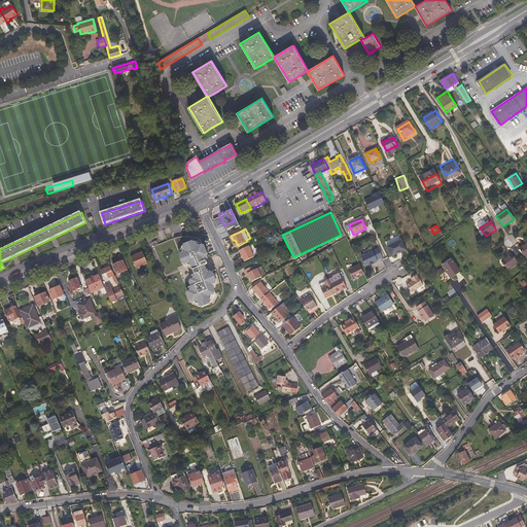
[(214,284),(216,284),(216,282),(217,281),(216,278),(224,274),(219,260),(213,262),(199,230),(159,246),(154,247),(163,269),(169,267),(181,296),(188,293),(189,295),(187,295),(190,303),(192,303),(192,305),(196,304),(201,306),(201,308),(203,307),(203,309),(211,306),(210,304),(212,303),(211,301),(213,295),(215,295),(214,293),(216,292),(215,288),(214,286),(214,284)]
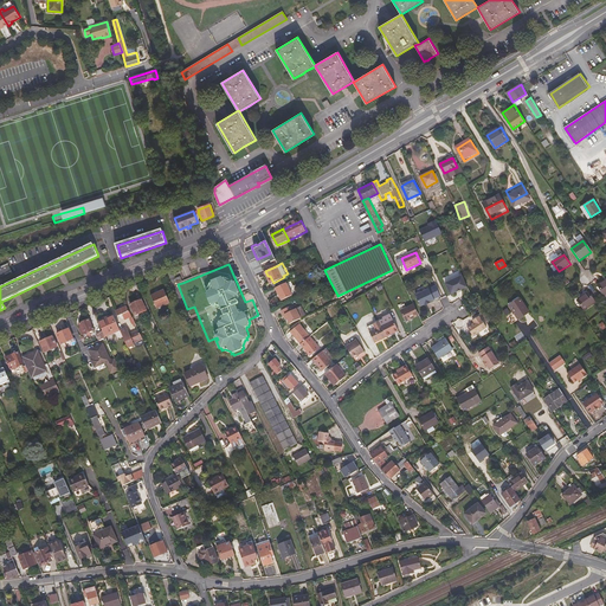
[(468,288),(463,276),(446,284),(451,296),(457,292),(462,290),(468,288)]
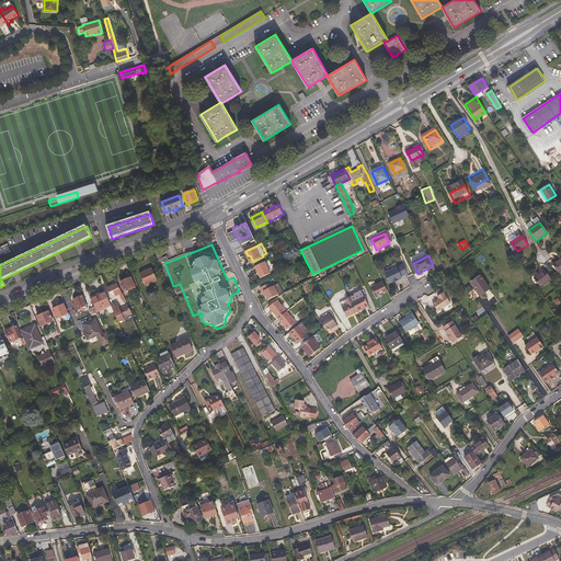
[(271,273),(264,262),(254,267),(260,278),(271,273)]
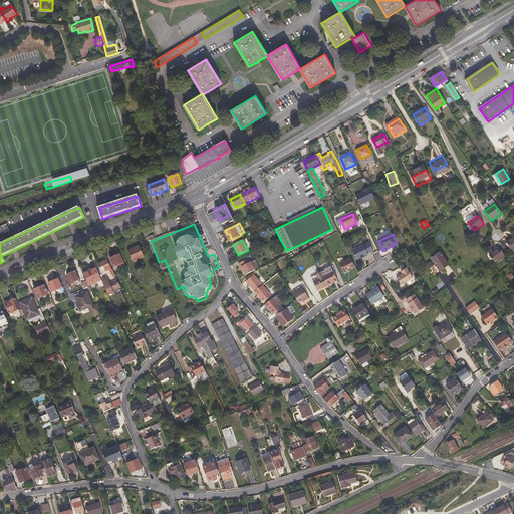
[(369,242),(352,251),(357,260),(360,258),(365,256),(368,254),(368,253),(373,251),(369,242)]
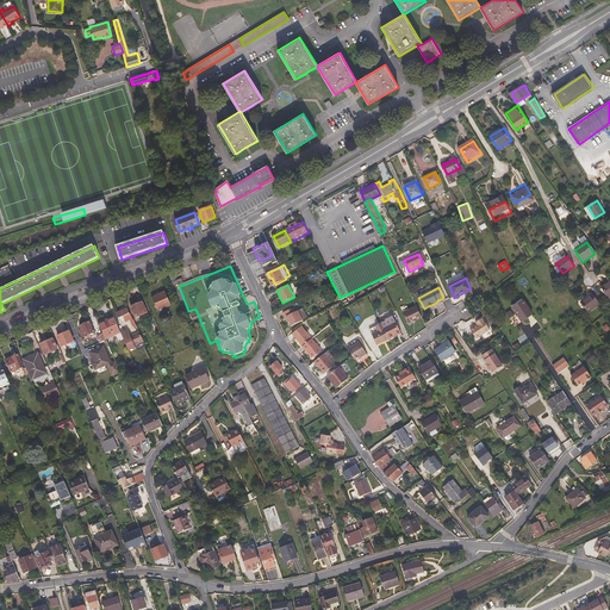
[(157,311),(170,306),(166,293),(153,298),(157,311)]
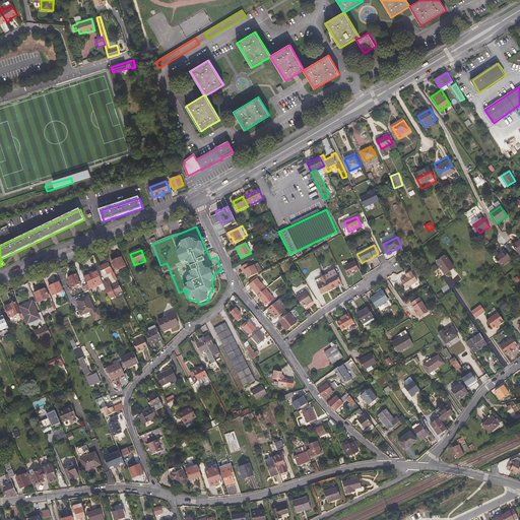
[(511,250),(506,254),(504,251),(495,258),(500,266),(515,256),(511,250)]
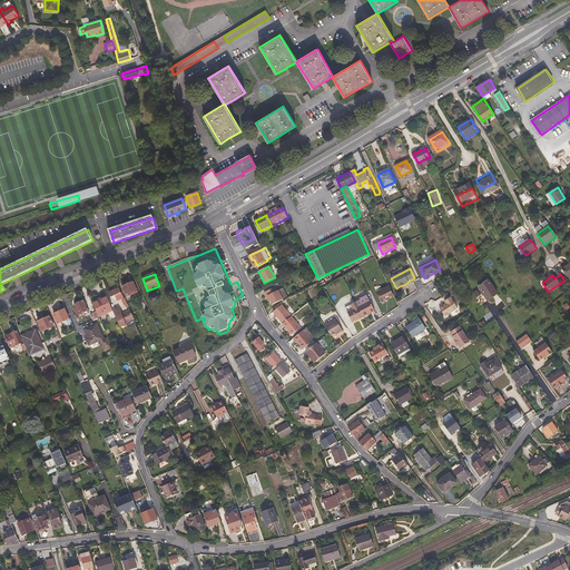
[(127,298),(138,293),(134,283),(123,287),(127,298)]
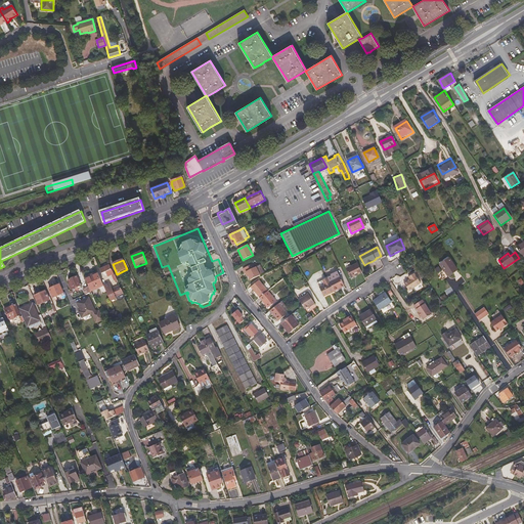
[(459,271),(450,260),(441,266),(449,278),(459,271)]
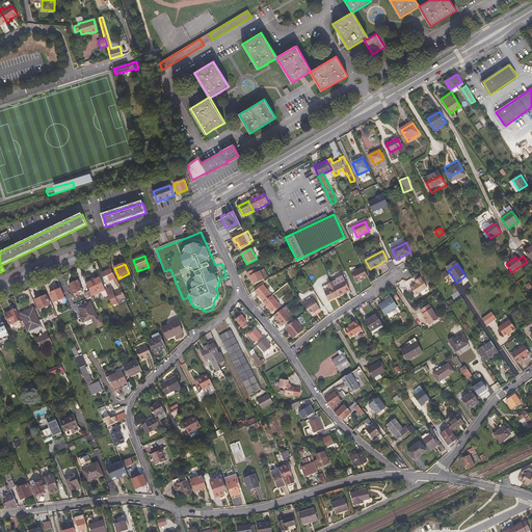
[(368,276),(363,266),(351,271),(356,282),(368,276)]
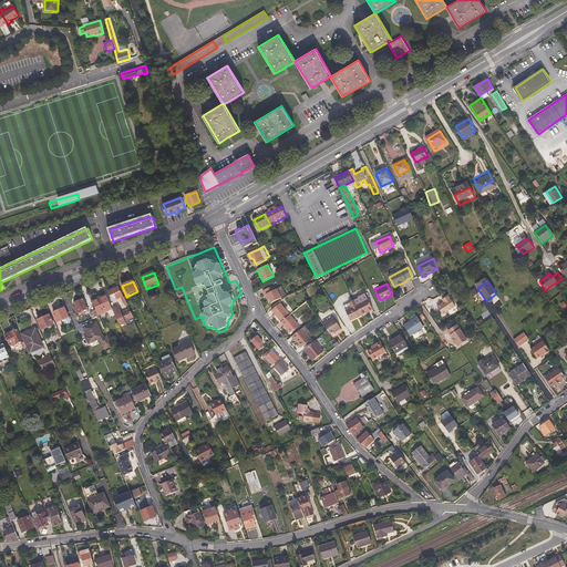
[(271,303),(281,298),(277,288),(275,289),(272,286),(263,291),(264,295),(266,294),(271,303)]
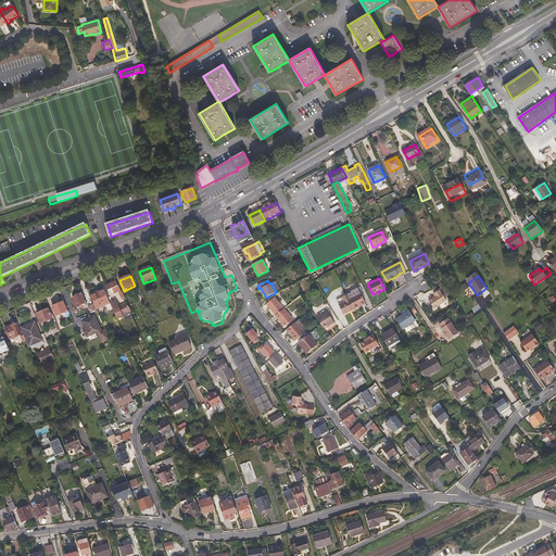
[(116,281),(106,287),(109,291),(110,291),(110,292),(113,293),(114,293),(115,294),(121,291),(116,281)]
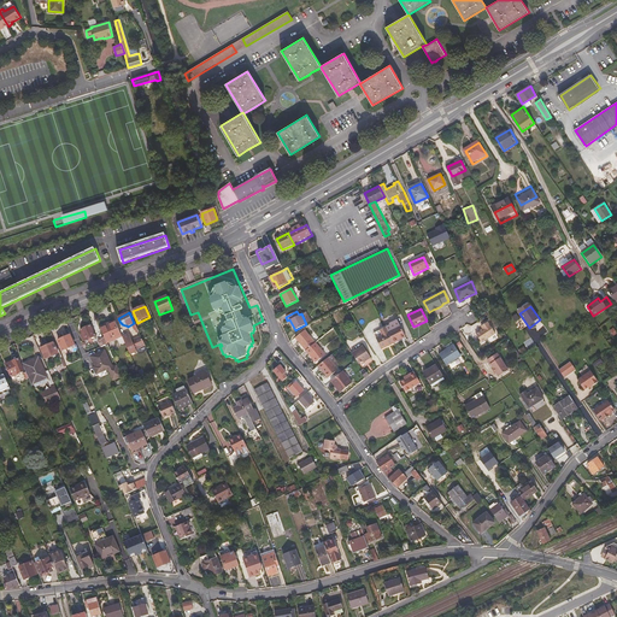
[(101,329),(106,341),(107,344),(122,338),(115,321),(109,324),(110,325),(101,329)]
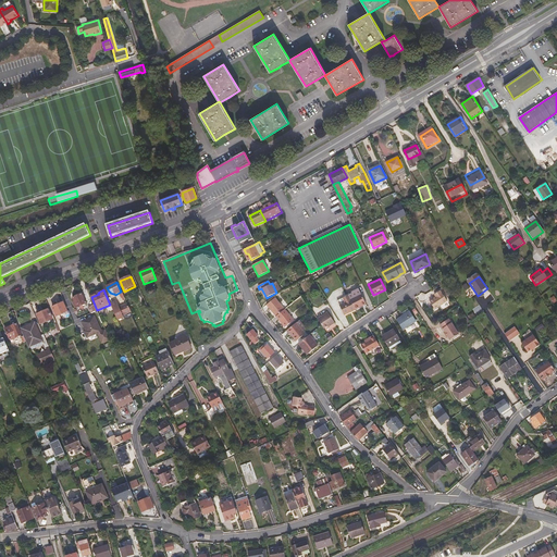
[(441,291),(436,294),(437,296),(436,297),(430,301),(435,310),(447,301),(441,291)]
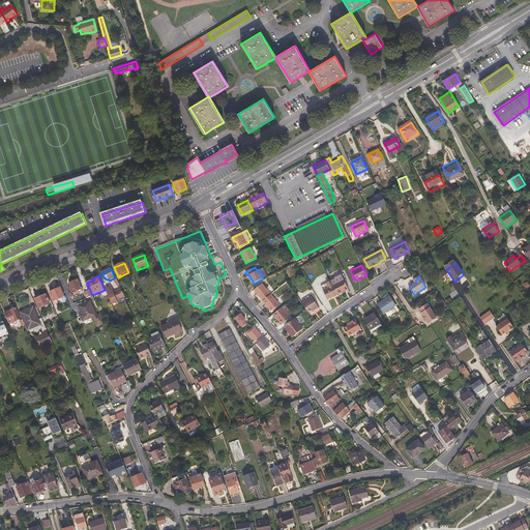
[(344,278),(333,284),(339,293),(345,290),(344,289),(348,286),(344,278)]
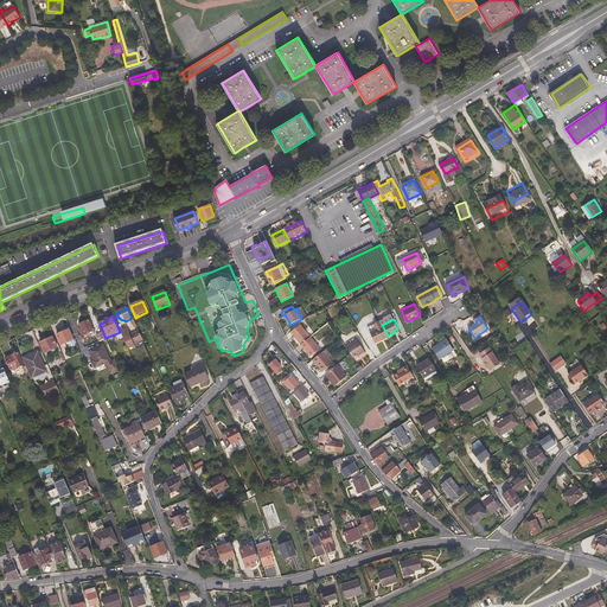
[(95,331),(90,320),(81,325),(82,330),(81,330),(83,334),(84,334),(85,336),(95,331)]
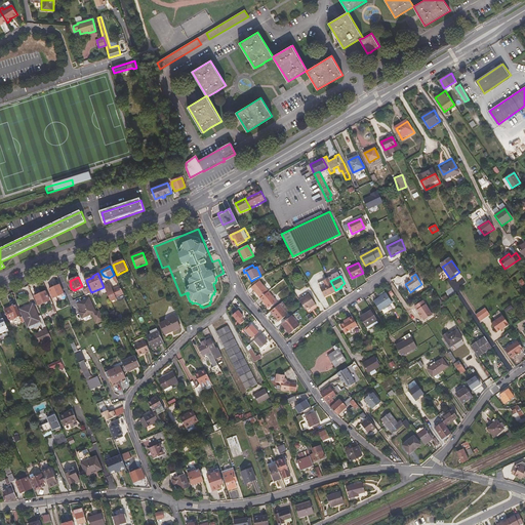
[(330,281),(328,278),(323,280),(325,284),(320,287),(325,295),(335,290),(330,281)]
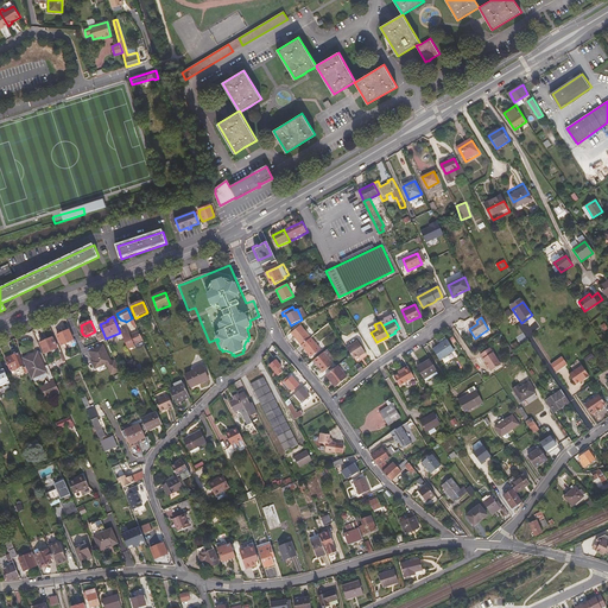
[(292,333),(302,344),(311,337),(310,335),(302,324),(292,333)]
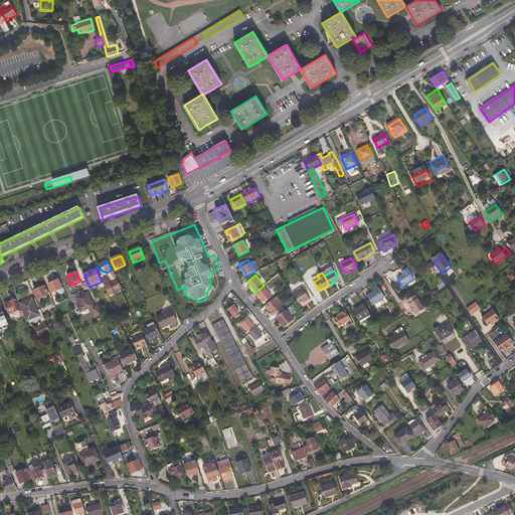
[(108,279),(102,282),(109,297),(114,294),(122,291),(118,282),(111,285),(108,279)]
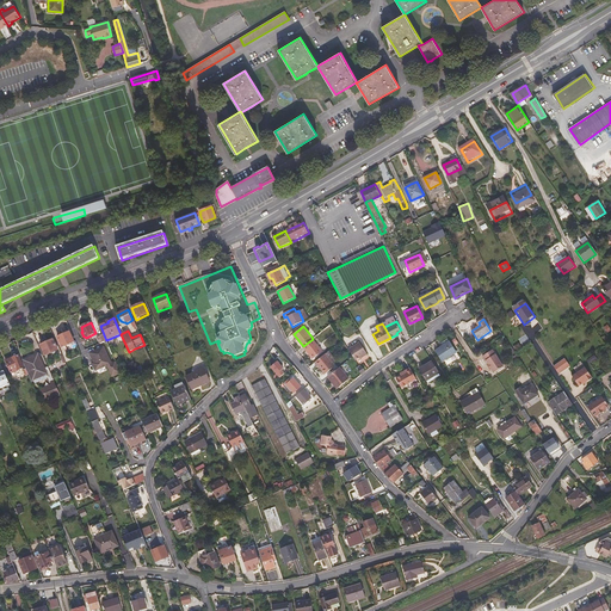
[(71,332),(59,337),(62,347),(74,343),(71,332)]
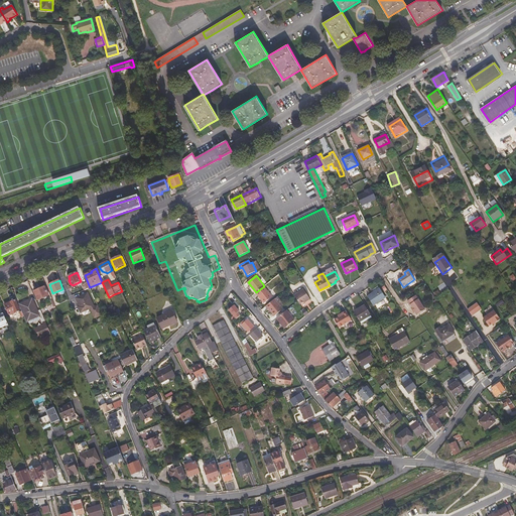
[(38,300),(48,295),(45,286),(34,291),(38,300)]
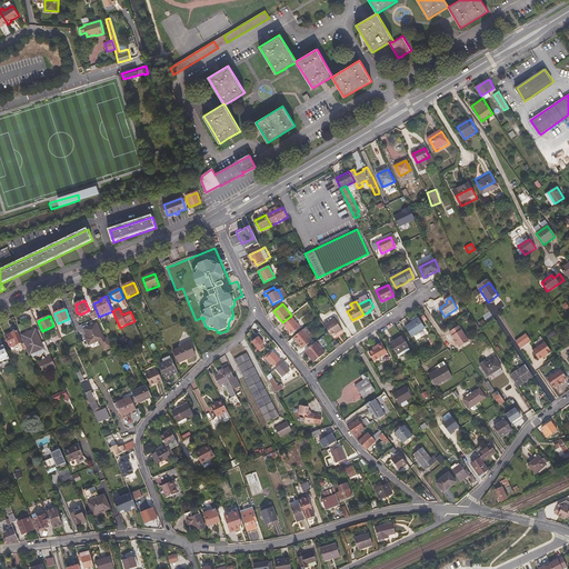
[(291,316),(282,322),(292,333),(300,327),(291,316)]
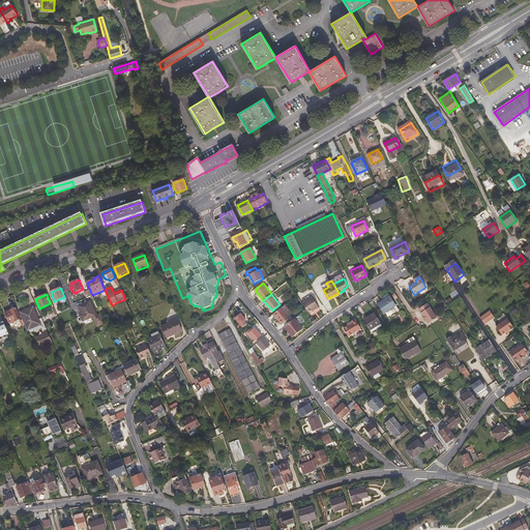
[(385,314),(398,305),(390,296),(379,304),(385,314)]
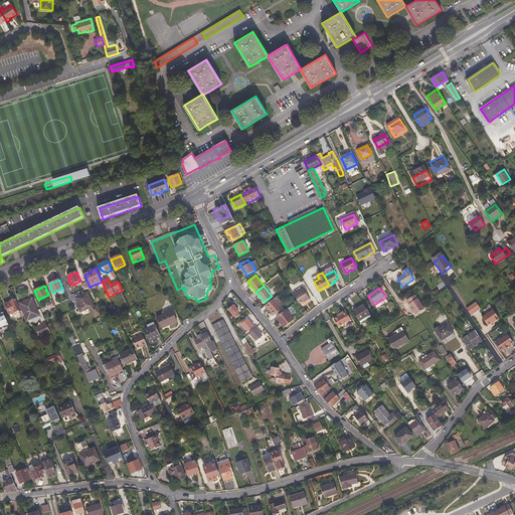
[(298,300),(300,304),(306,300),(307,301),(310,298),(304,289),(294,295),(298,300)]
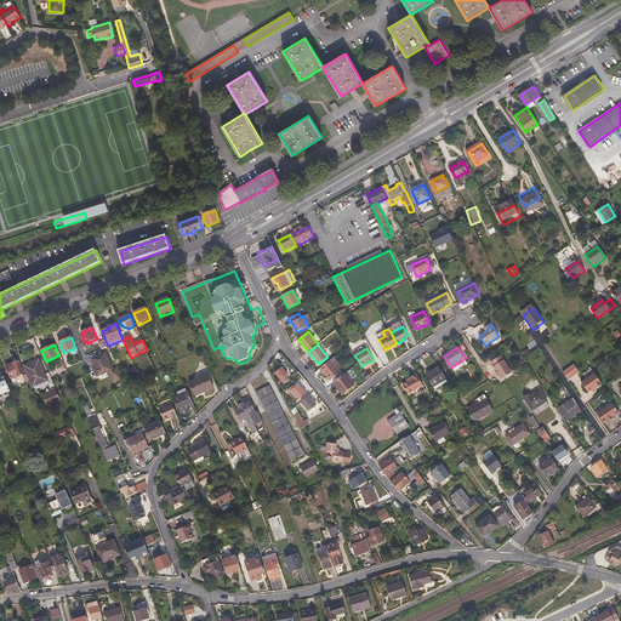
[(106,353),(91,359),(96,369),(96,371),(95,372),(97,377),(109,372),(114,383),(119,381),(123,380),(118,368),(114,370),(106,353)]
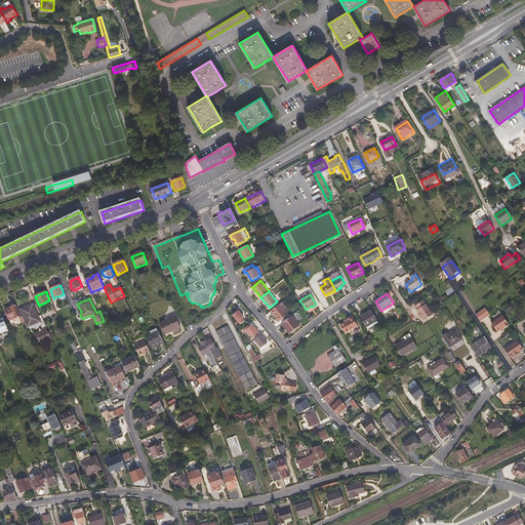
[(423,300),(415,307),(425,321),(433,315),(423,300)]
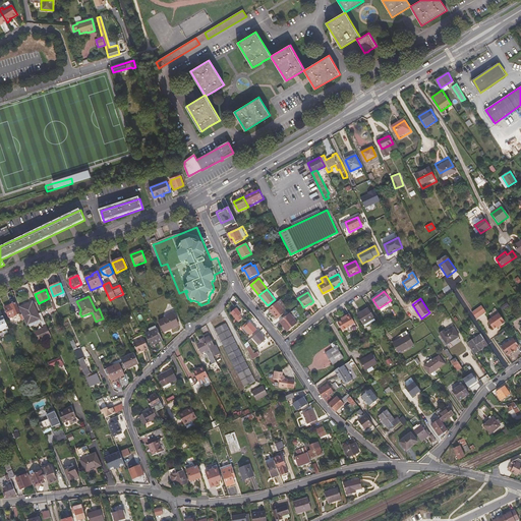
[(286,311),(278,301),(269,308),(278,319),(286,311)]
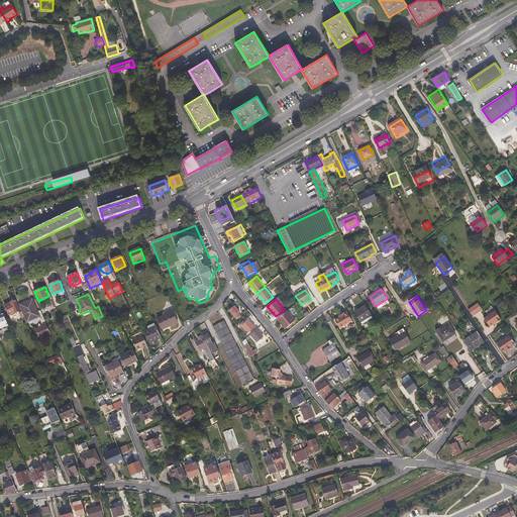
[(15,300),(5,305),(9,316),(20,311),(15,300)]
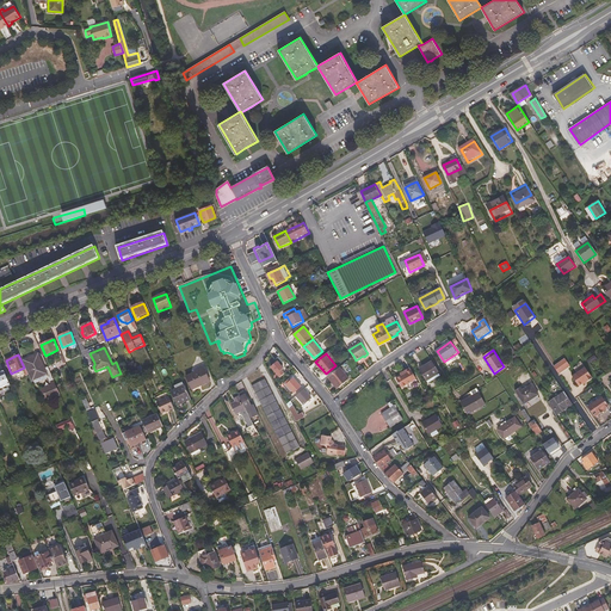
[(29,375),(31,381),(47,375),(50,383),(55,381),(48,366),(44,369),(38,355),(23,362),(26,369),(29,375)]
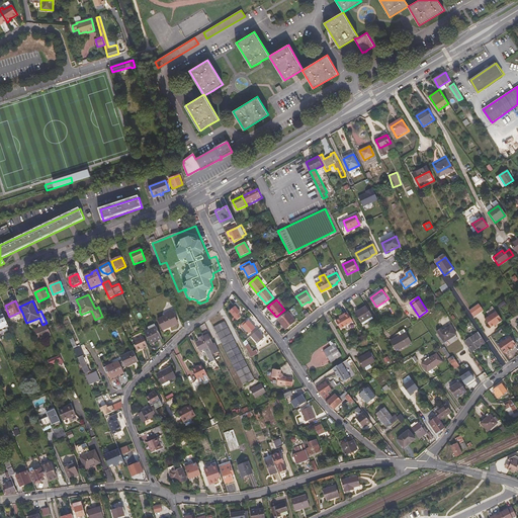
[(230,311),(238,320),(241,317),(239,314),(241,312),(236,306),(230,311)]
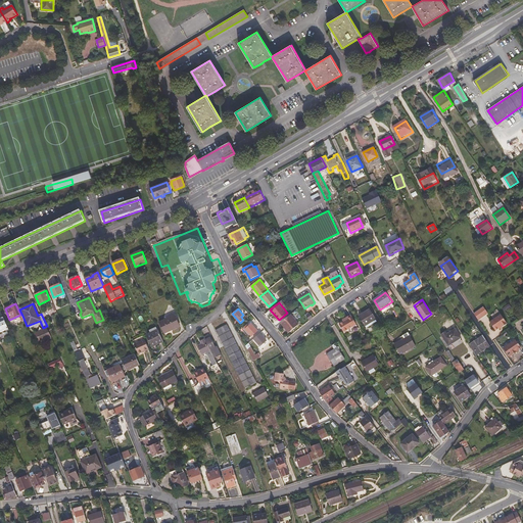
[(376,320),(371,310),(360,316),(366,325),(376,320)]
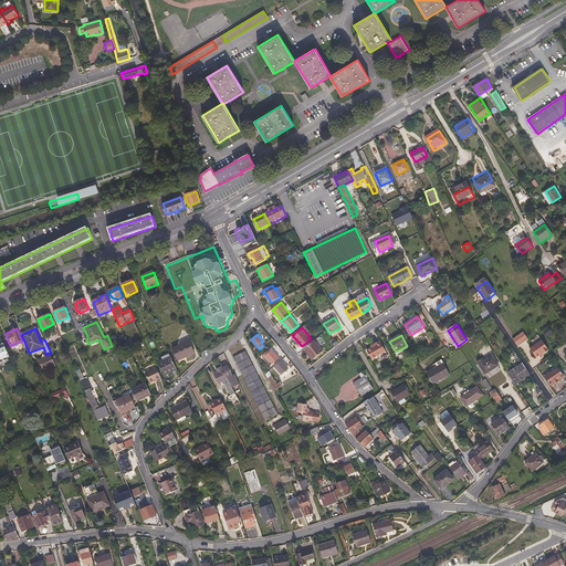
[(314,339),(304,348),(312,359),(323,350),(314,339)]
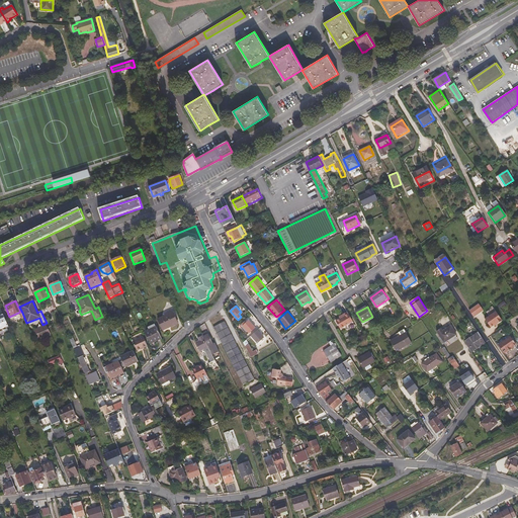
[(173,312),(158,319),(164,330),(178,323),(173,312)]
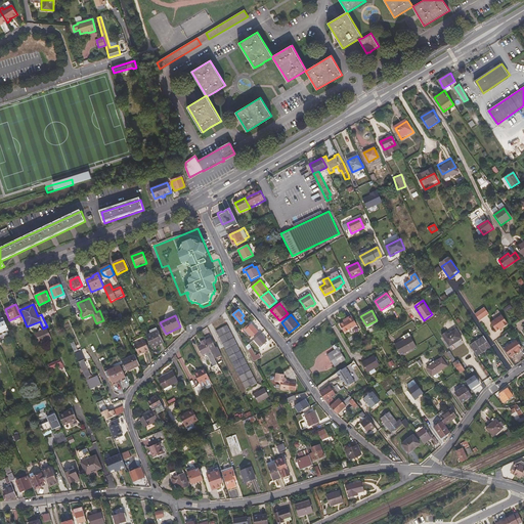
[(353,315),(347,319),(348,320),(342,324),(346,332),(358,324),(353,315)]
